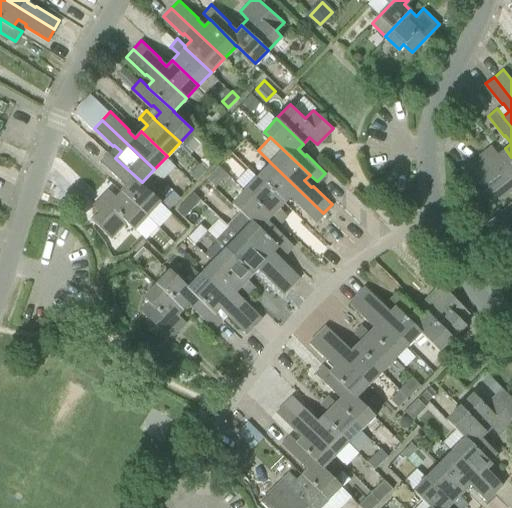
[(511,187),(511,157),(505,148),(499,153),(492,145),(468,164),(497,200),(511,187)]
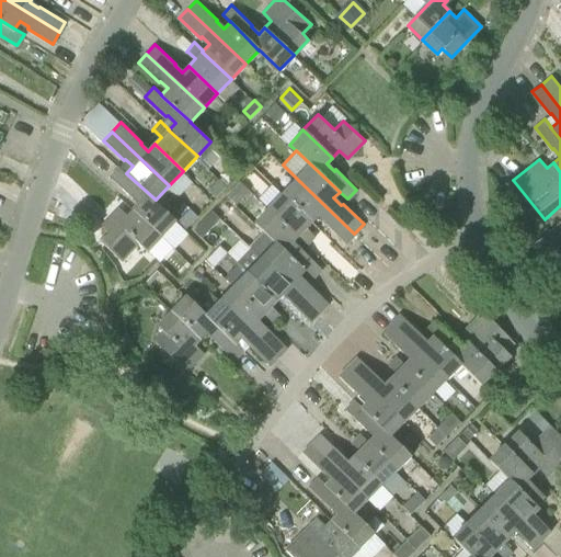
[(134,207),(162,235),(175,220),(155,201),(156,200),(126,173),(127,172),(119,166),(110,175),(130,195),(133,193),(140,201),(134,207)]
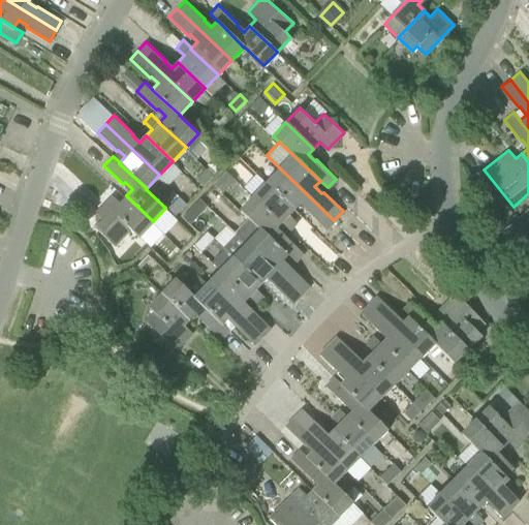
[(196,178),(205,184),(213,175),(206,167),(196,178)]
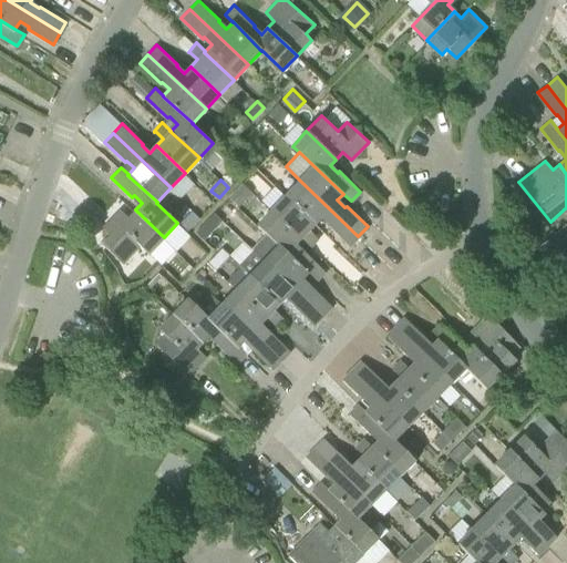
[(350,245),(358,236),(300,181),(287,194),(316,223),(322,216),(330,223),(329,225),(350,245)]
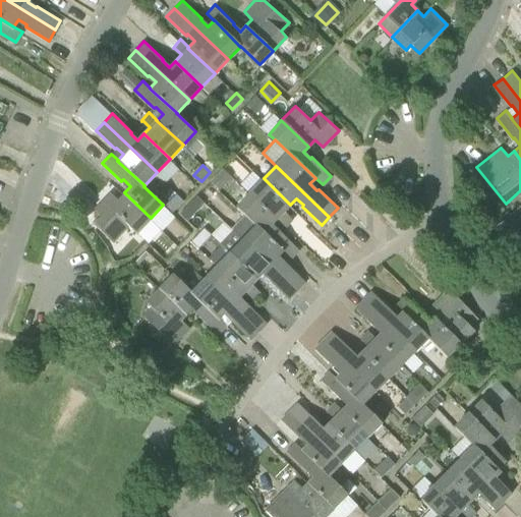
[(224,167),(211,180),(220,189),(233,176),(224,167)]
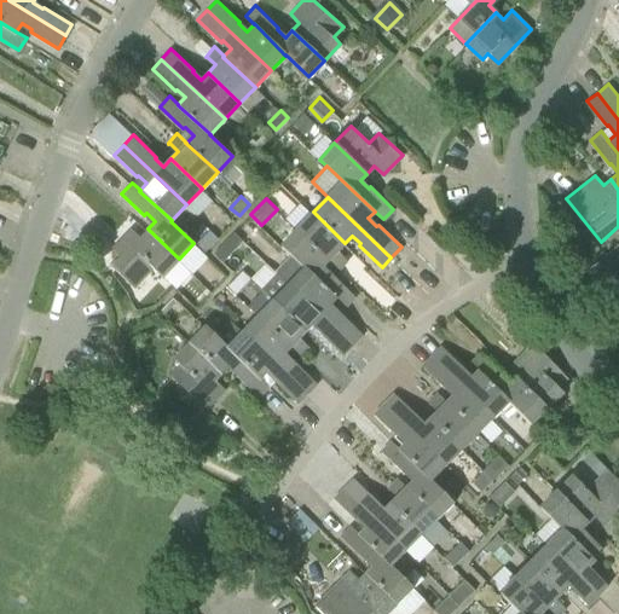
[(337,250),(345,243),(313,212),(298,229),(330,259),(329,260),(339,268),(348,259),(347,258),(346,259),(337,250)]
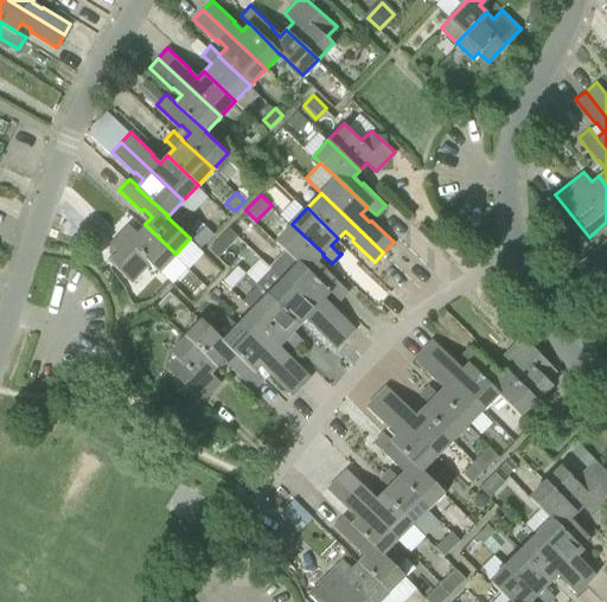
[(109,260),(132,281),(149,262),(159,271),(176,254),(145,224),(138,231),(129,223),(110,242),(119,250),(109,260)]
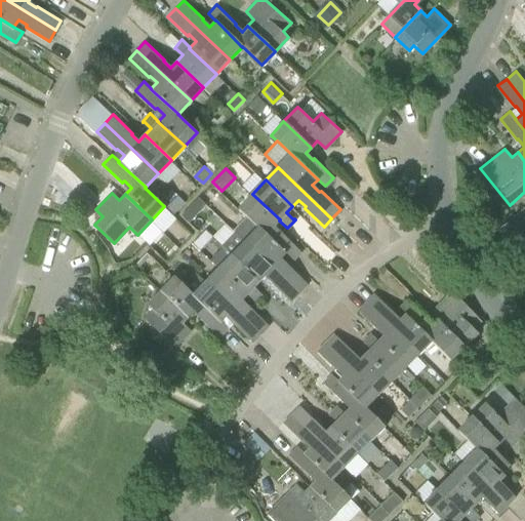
[(286,251),(286,252),(292,259),(301,250),(282,232),(280,233),(274,226),(279,221),(280,219),(252,194),(238,209),(257,228),(258,226),(286,251)]
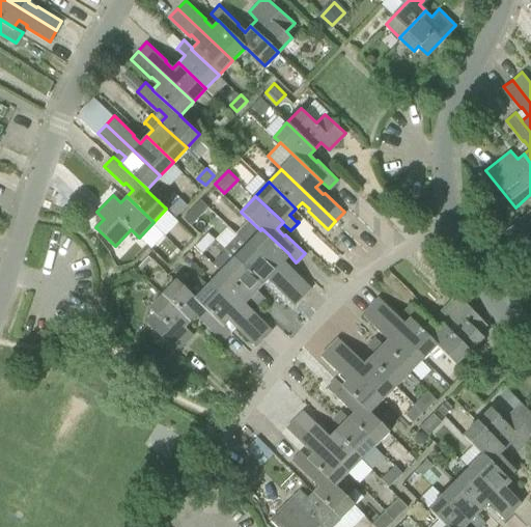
[(187,203),(182,198),(172,206),(178,213),(187,203)]
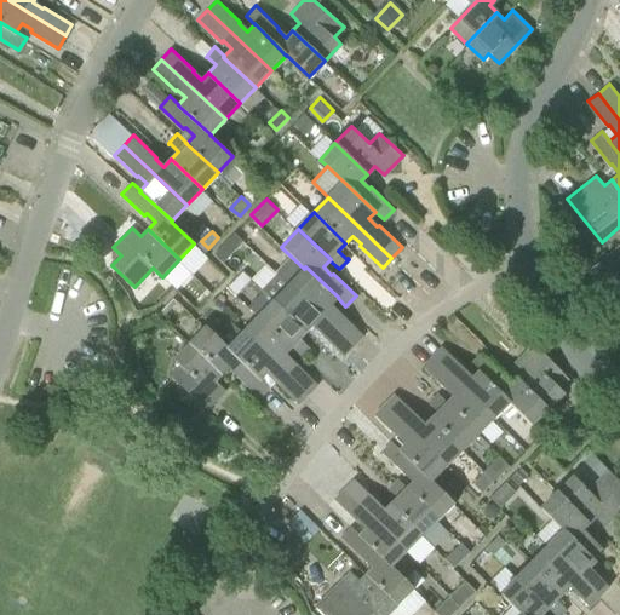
[(223,260),(244,240),(235,231),(214,252),(223,260)]
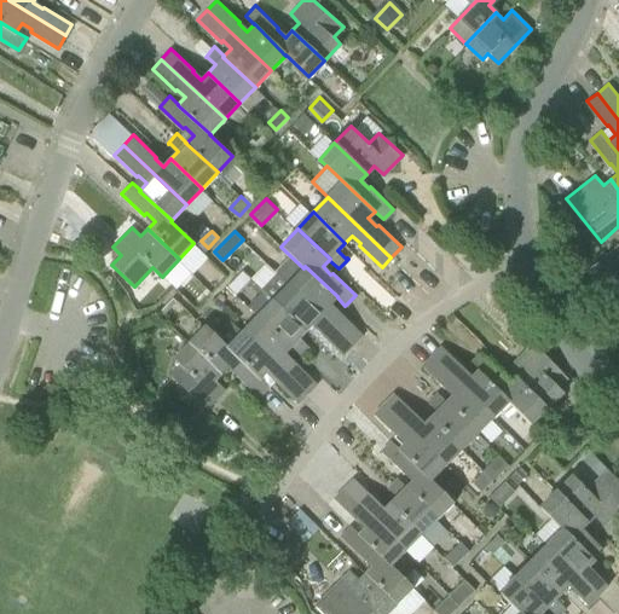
[(289,283),(353,343),(363,334),(340,311),(339,313),(330,305),(337,297),(337,296),(305,266),(304,268),(289,283)]
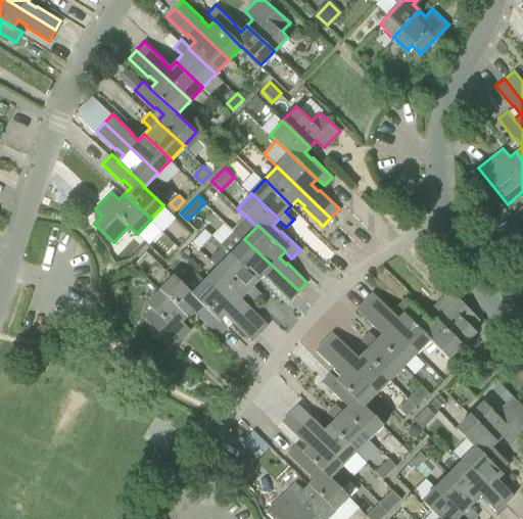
[(204,228),(194,239),(192,241),(199,247),(211,234),(204,228)]
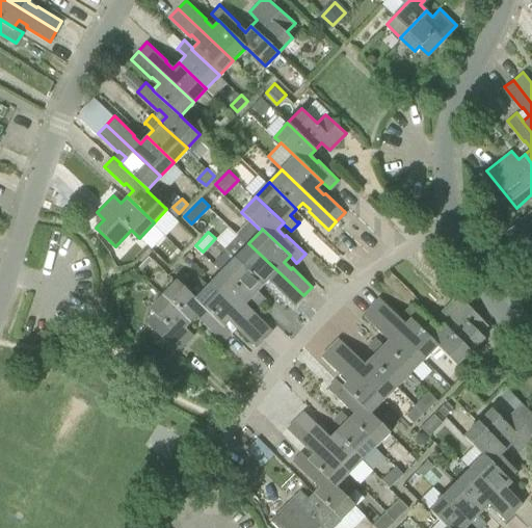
[(225,247),(236,257),(263,283),(269,276),(276,284),(275,285),(295,304),(303,295),(248,243),(239,234),(225,247)]
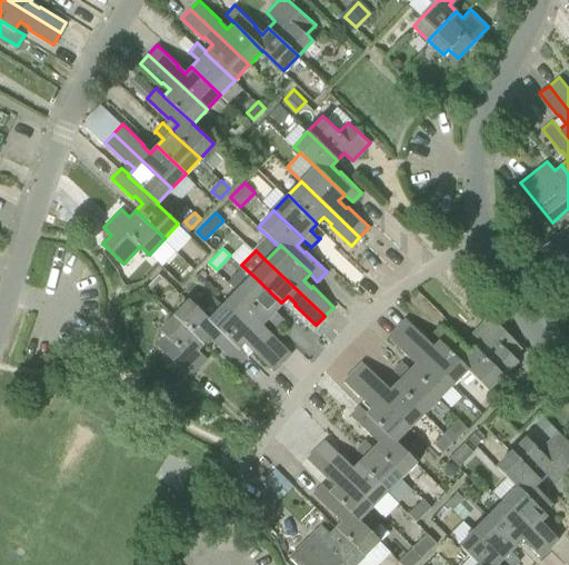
[(146,286),(149,289),(162,276),(159,273),(146,286)]
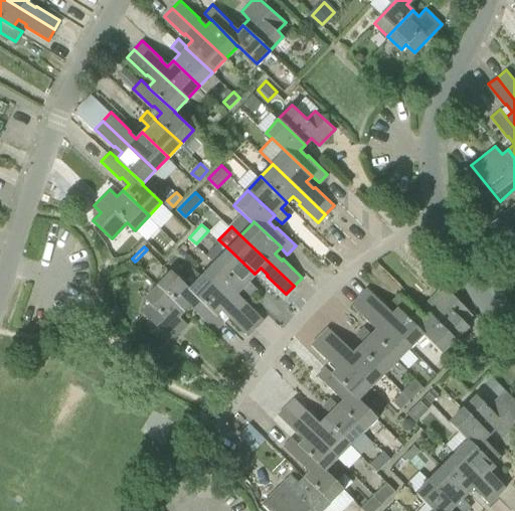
[(228,248),(215,262),(242,288),(241,288),(249,296),(258,287),(256,287),(255,287),(248,281),(254,274),(228,248)]
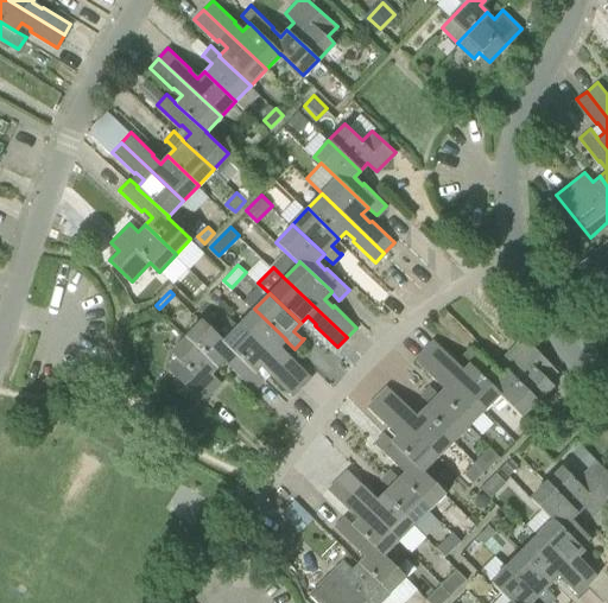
[(240,324),(302,385),(311,375),(289,353),(287,355),(279,347),(285,340),(286,340),(254,309),(240,324)]
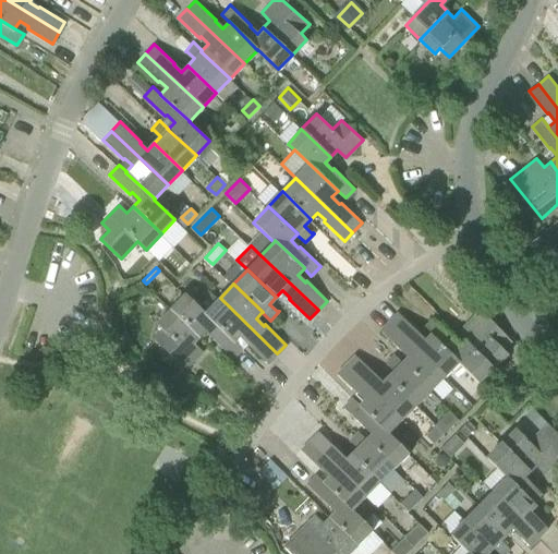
[(268,362),(277,353),(220,298),(213,291),(201,305),(234,340),(235,340),(242,334),(249,341),(247,342),(268,362)]
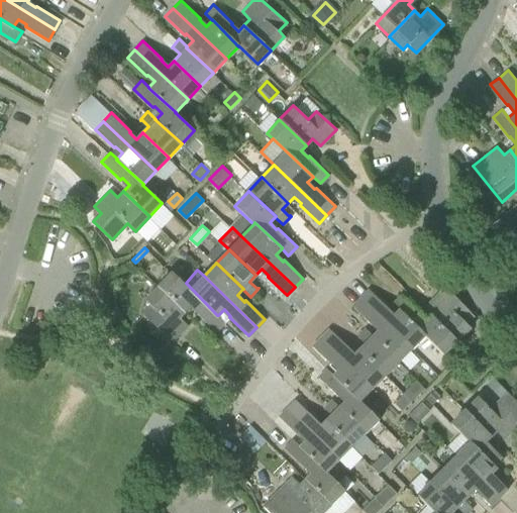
[(186,283),(184,284),(171,272),(159,285),(186,310),(192,304),(199,311),(197,312),(216,330),(225,322),(218,315),(217,315),(186,283)]
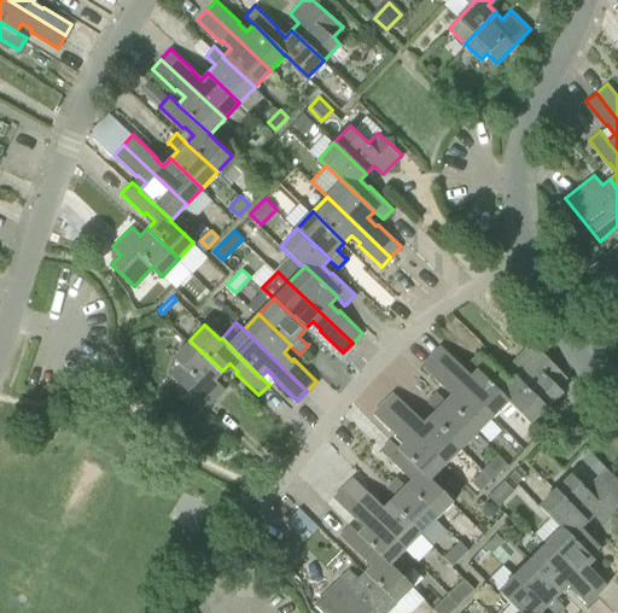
[(172,373),(205,406),(225,386),(215,378),(222,371),(190,340),(173,358),(179,365),(172,373)]
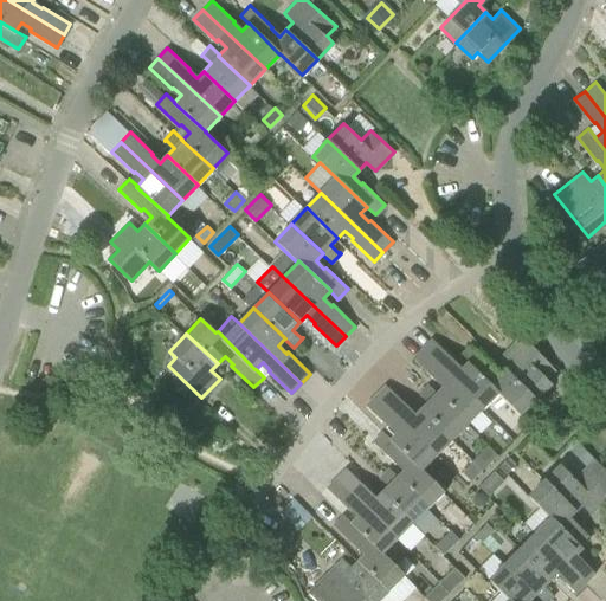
[(555,368),(522,335),(503,354),(513,362),(505,369),(536,400),(552,383),(546,377),(555,368)]
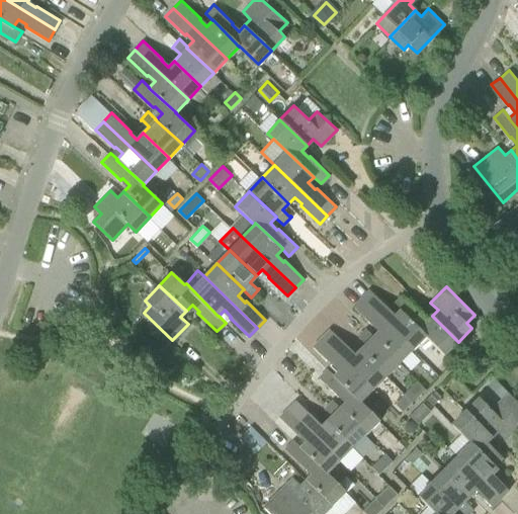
[(369,288),(361,296),(412,349),(426,336),(401,309),(400,310),(394,316),(387,309),(389,308),(369,288)]
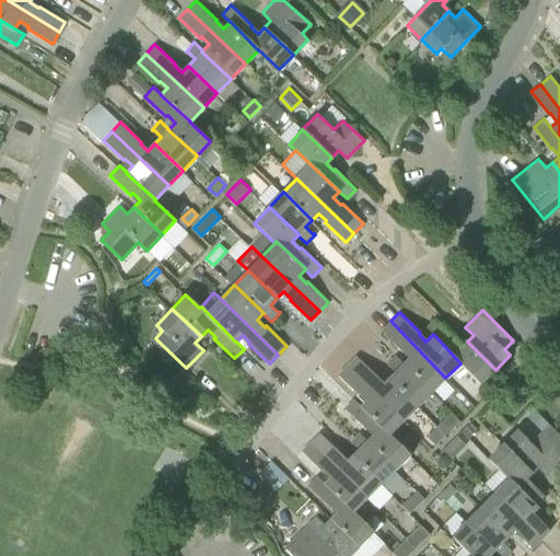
[(496,370),(467,342),(461,348),(453,340),(455,338),(434,319),(424,327),(432,335),(433,334),(461,363),(481,384),(496,370)]
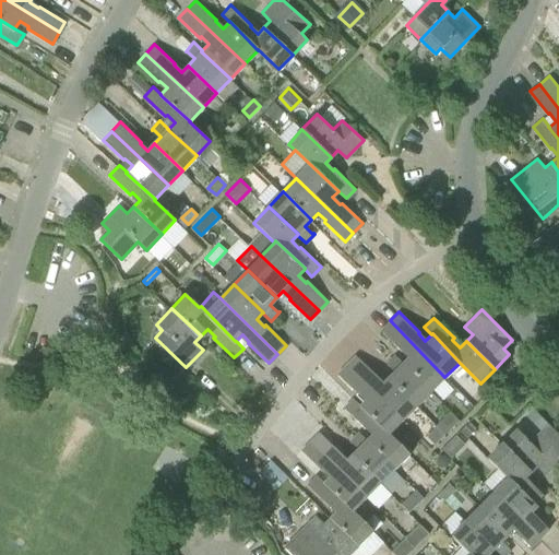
[(431,391),(444,377),(390,320),(381,329),(402,350),(403,349),(411,355),(404,362),(404,363),(431,391)]
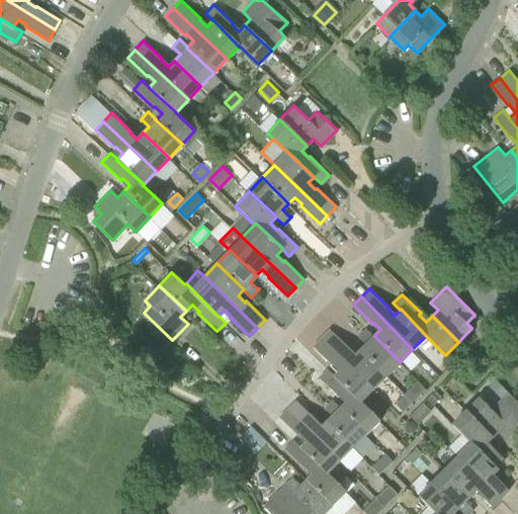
[(373,389),(386,375),(360,349),(355,355),(348,348),(349,347),(330,328),(322,336),(373,389)]
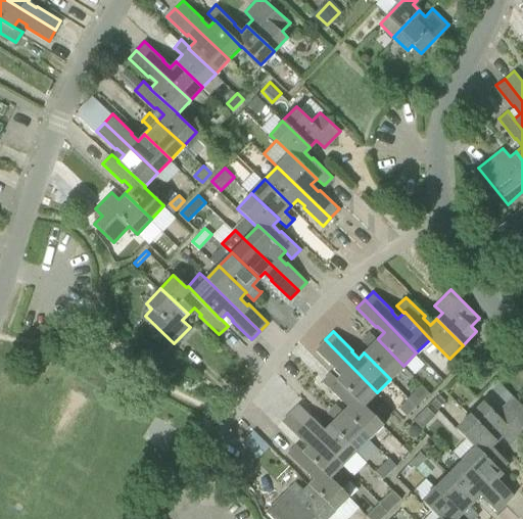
[(364,352),(390,379),(403,366),(378,339),(378,338),(370,331),(363,339),(364,338),(371,345),(364,352)]
